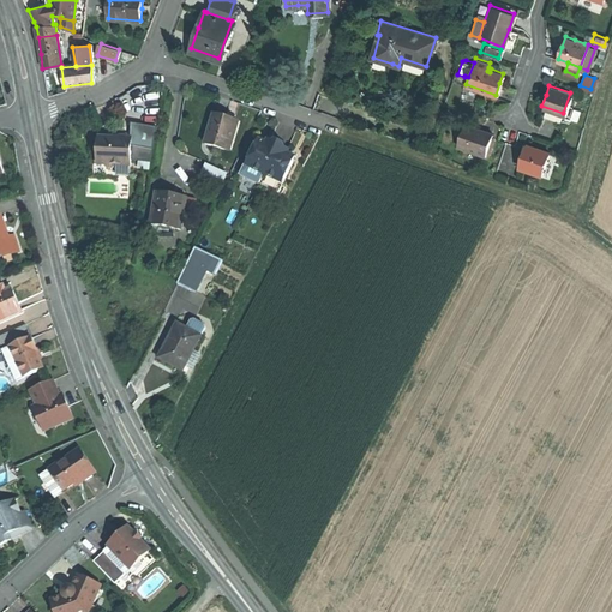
[(225,117),(213,113),(203,144),(227,151),(237,120),(225,117)]
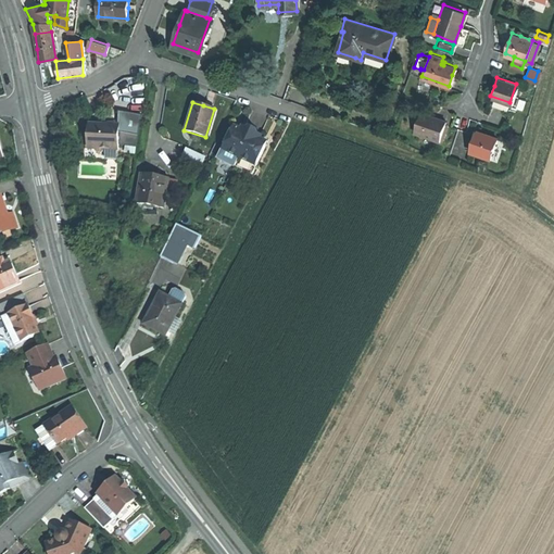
[(435,115),(419,111),(413,130),(438,139),(439,135),(443,122),(444,118),(435,115)]
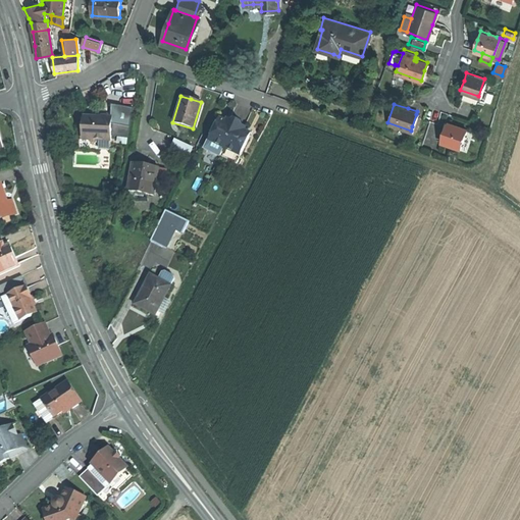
[(96,116),(82,116),(82,130),(87,130),(87,136),(88,143),(91,139),(110,139),(110,127),(108,127),(108,116),(96,116)]
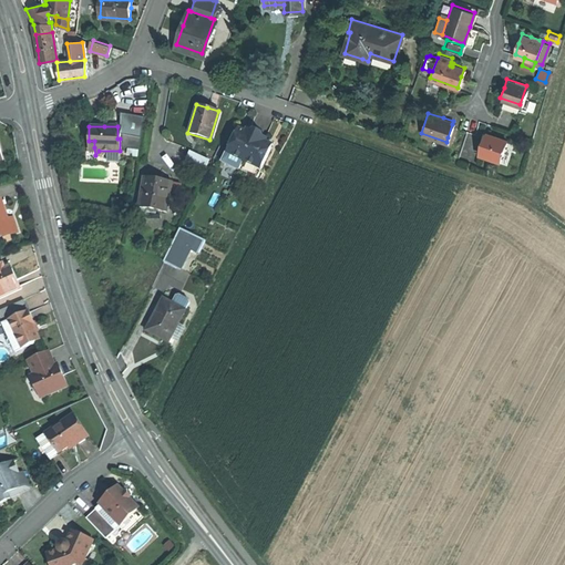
[(240,130),(235,132),(221,160),(255,177),(268,149),(266,143),(264,142),(265,139),(256,134),(245,129),(244,132),(240,130)]
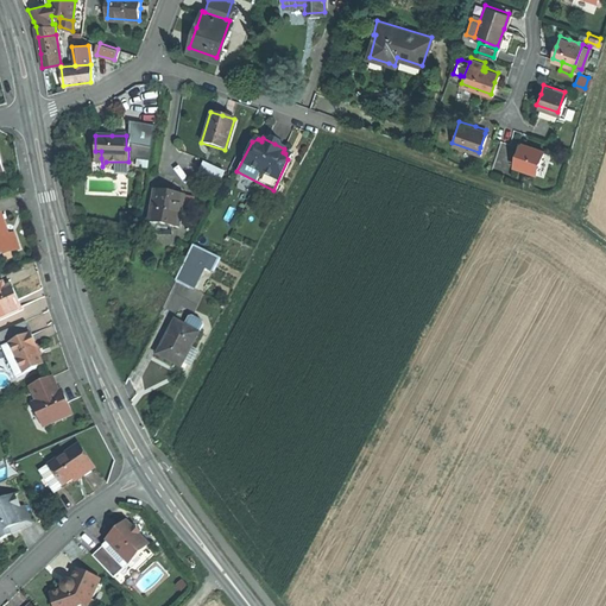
[(531,145),(519,141),(511,164),(535,171),(542,149),(531,145)]
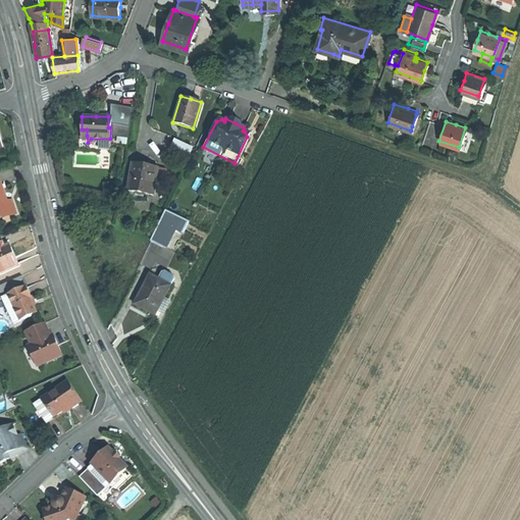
[(188,152),(192,144),(173,135),(169,143),(188,152)]
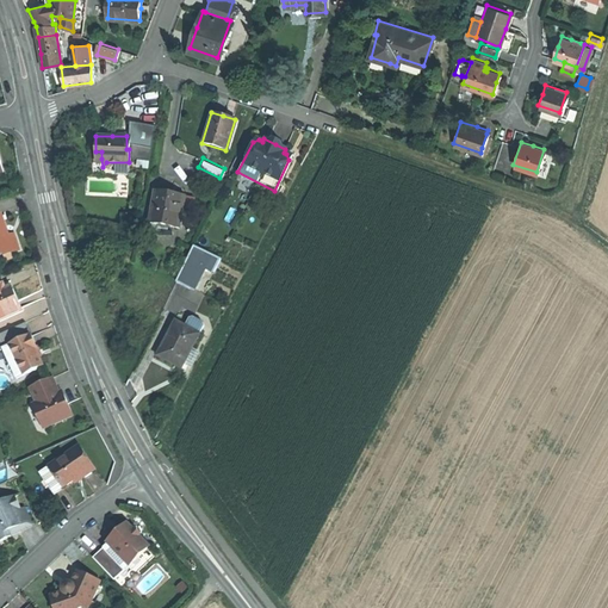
[(168,192),(154,190),(148,223),(177,228),(180,210),(182,196),(168,192)]
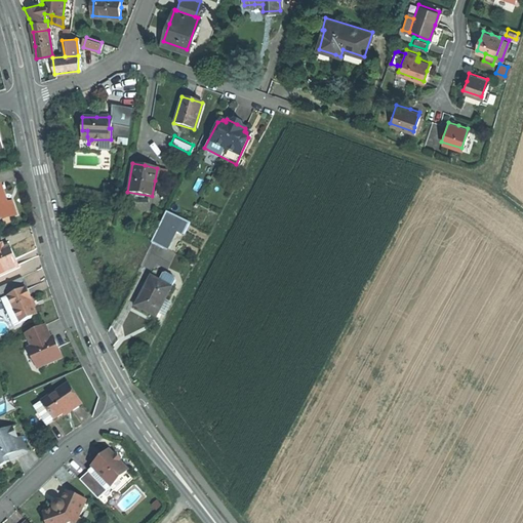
[(166,169),(157,168),(155,180),(163,182),(166,169)]
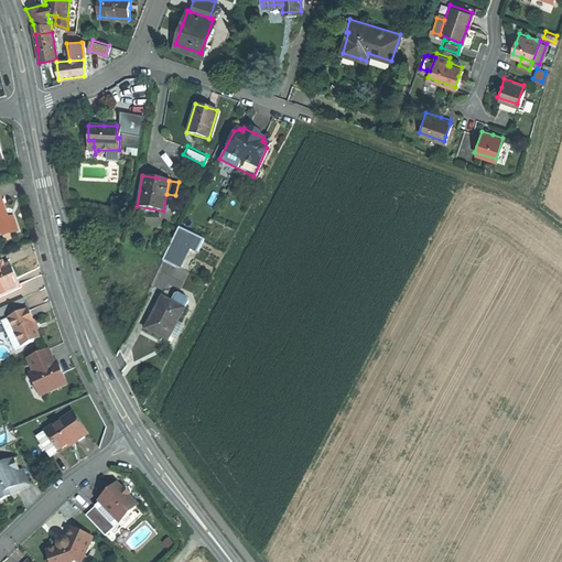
[(0,234),(17,229),(11,215),(6,217),(3,211),(0,202),(0,234)]
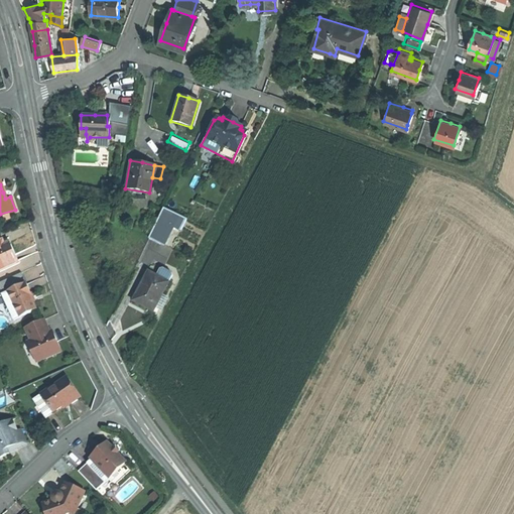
[(169,211),(162,207),(146,237),(158,243),(168,224),(178,230),(184,218),(169,211)]
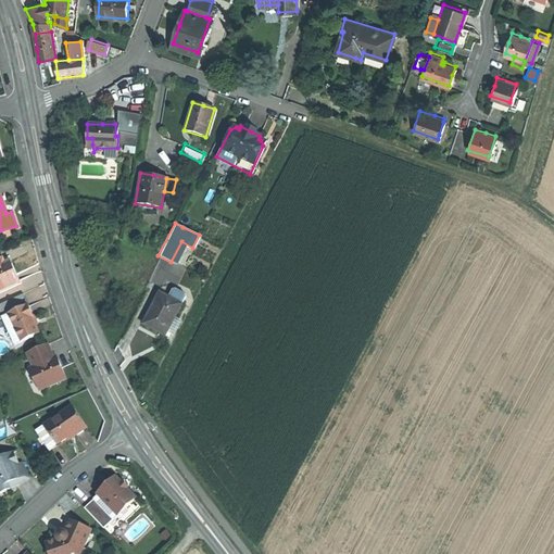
[(7,256),(0,259),(0,290),(19,282),(13,271),(7,256)]
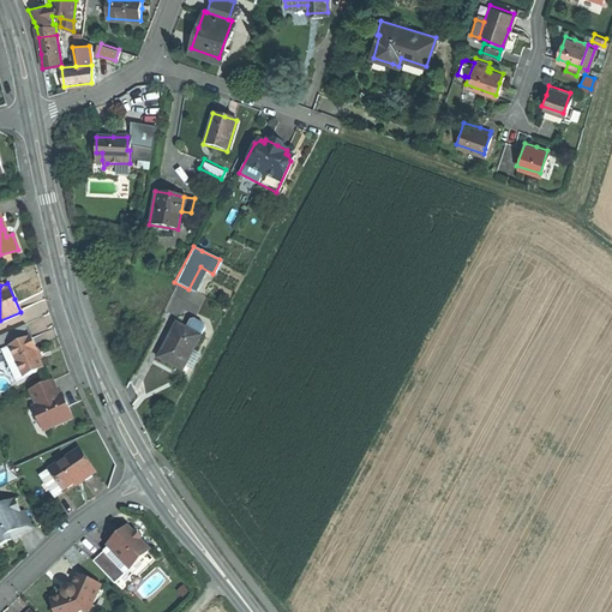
[(187,318),(184,327),(198,335),(202,327),(202,323),(191,318),(187,318)]
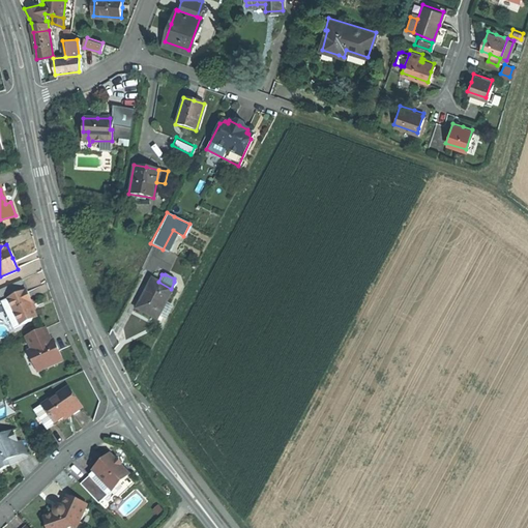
[(158,282),(150,277),(135,308),(145,313),(156,318),(171,289),(158,282)]
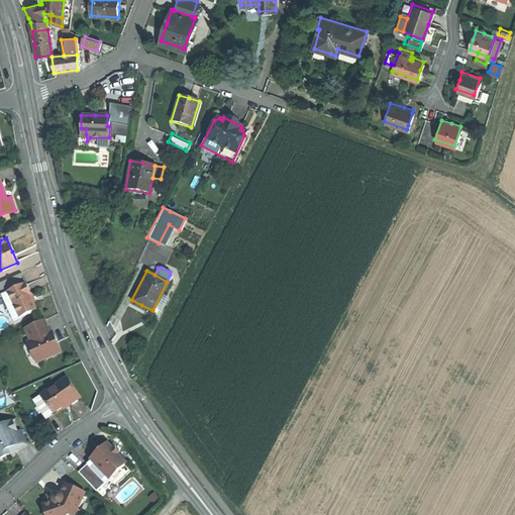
[(25,284),(7,291),(18,317),(34,310),(31,302),(33,301),(29,294),(25,284)]
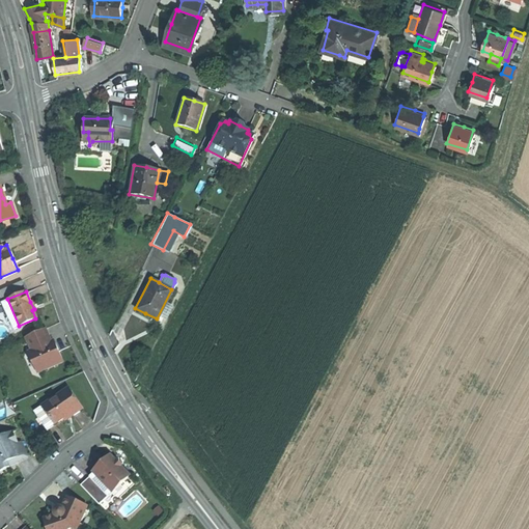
[(45,328),(24,337),(29,351),(27,352),(32,366),(42,369),(61,361),(57,351),(54,352),(50,341),(45,328)]
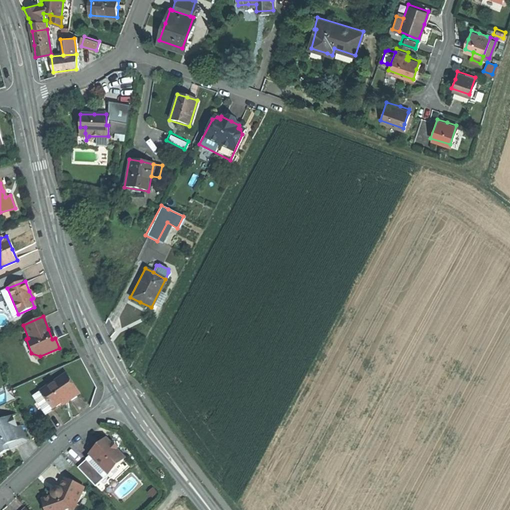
[(63,375),(38,391),(50,409),(59,403),(66,398),(67,400),(76,395),(63,375)]
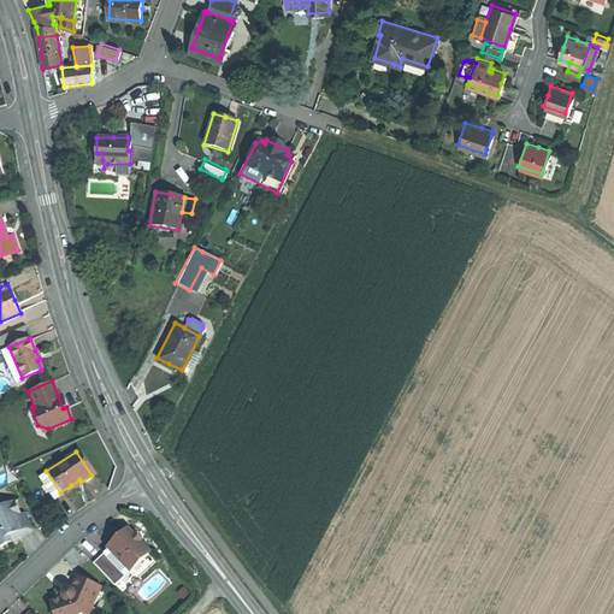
[(0,544),(9,542),(7,539),(5,536),(15,531),(16,536),(29,530),(22,512),(18,513),(12,500),(0,505),(0,544)]
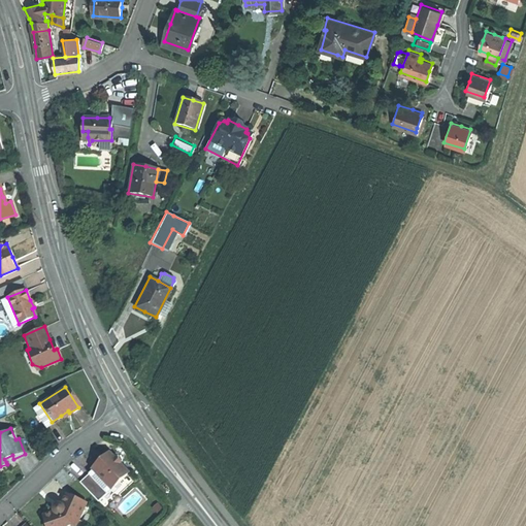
[(98,461),(91,467),(92,468),(109,488),(111,487),(126,473),(107,453),(98,461)]
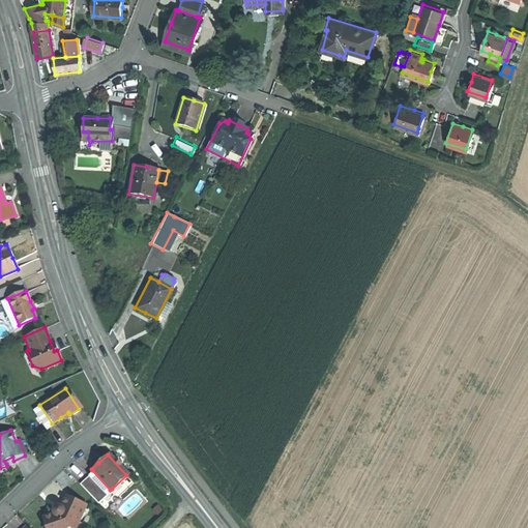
[(92,470),(86,475),(105,495),(108,492),(110,490),(92,470)]
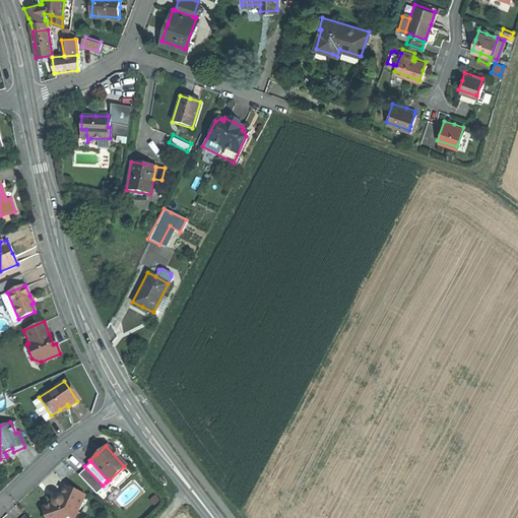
[(84,466),(76,473),(94,494),(103,486),(84,466)]
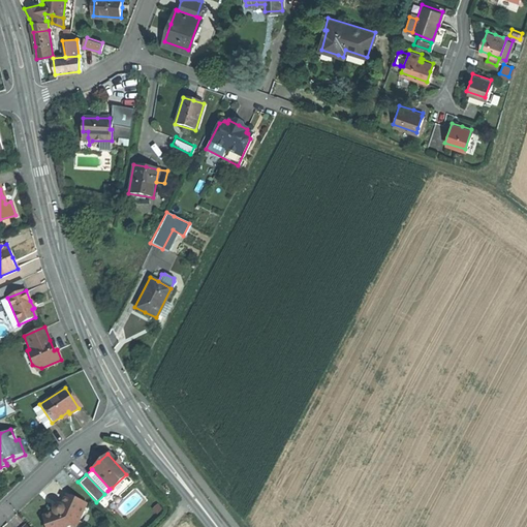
[(51,513),(40,517),(43,526),(73,526),(84,503),(64,495),(60,504),(56,504),(53,506),(52,507),(51,509),(51,513)]
